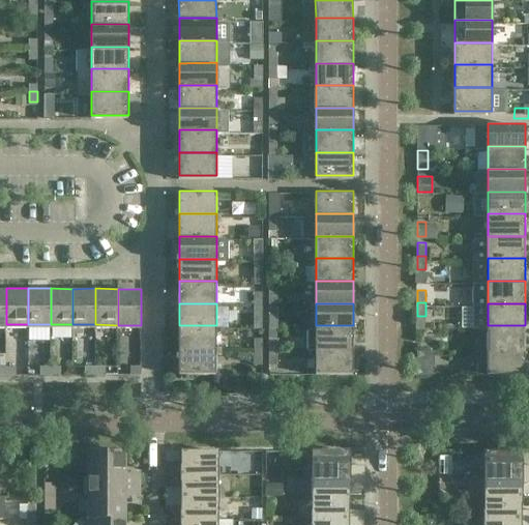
[(216,348),(216,325),(179,325),(179,348),(216,348)]
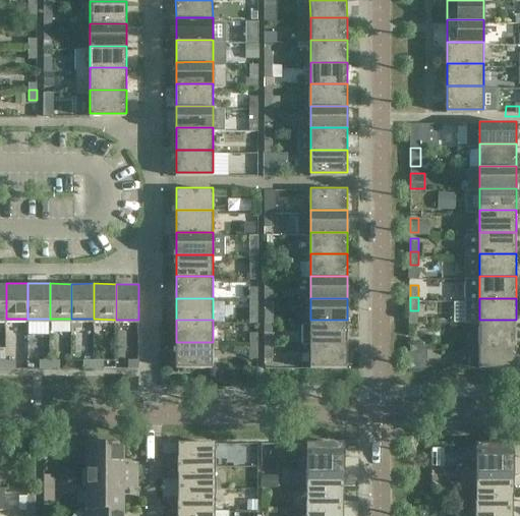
[(347,342),(347,320),(310,320),(310,342),(347,342)]
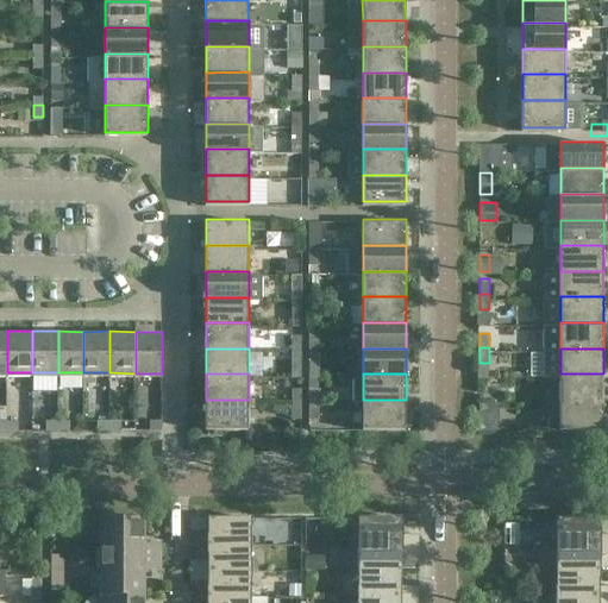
[(603,400),(603,374),(561,374),(561,400),(603,400)]
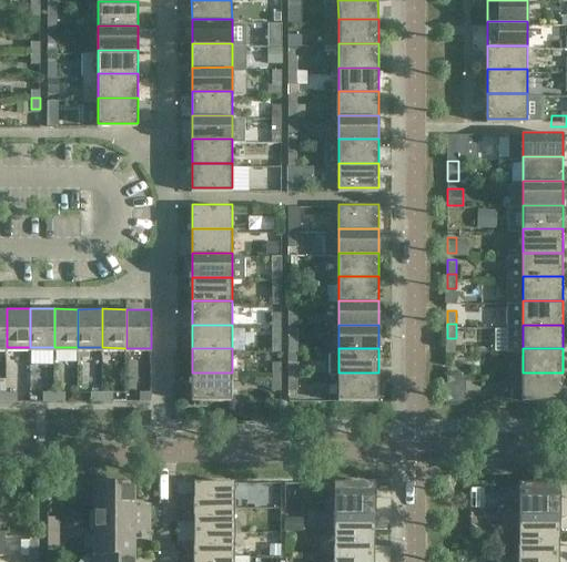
[(232,397),(232,373),(192,373),(192,397),(232,397)]
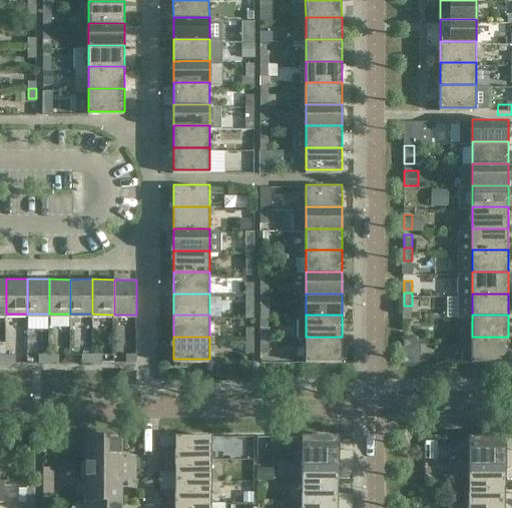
[(342,359),(342,337),(306,337),(306,359),(342,359)]
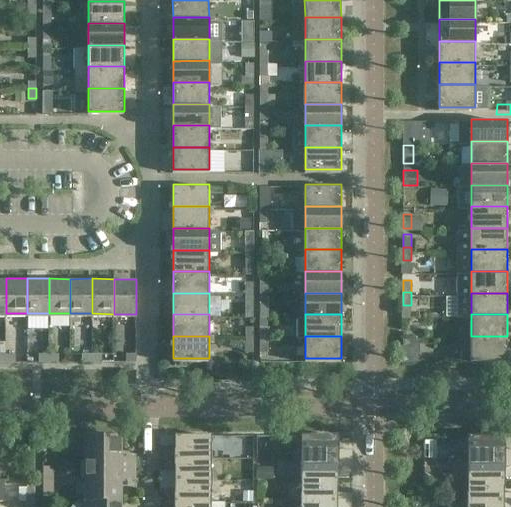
[(416,350),(416,336),(405,336),(405,350),(416,350)]
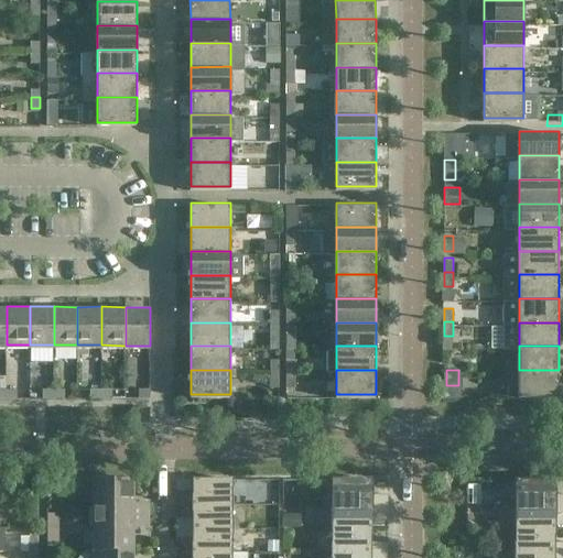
[(559,394),(559,370),(519,370),(519,394),(559,394)]
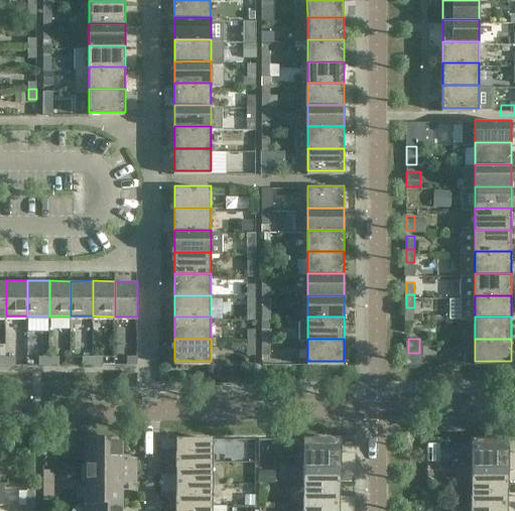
[(16,362),(16,354),(6,354),(6,362),(16,362)]
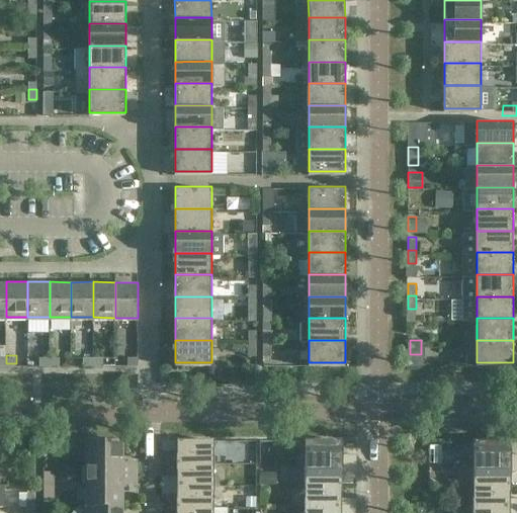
[(50,363),(50,355),(39,355),(39,363),(50,363)]
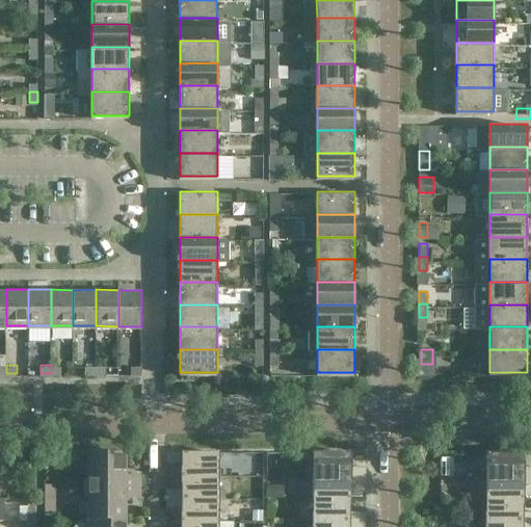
[(61,373),(61,365),(51,365),(51,373),(61,373)]
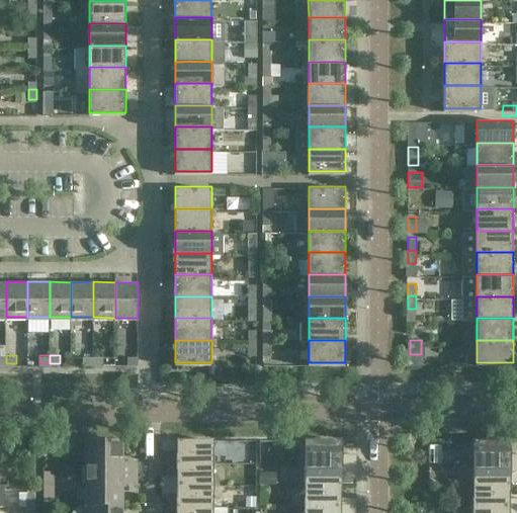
[(93,363),(93,355),(83,355),(83,363),(93,363)]
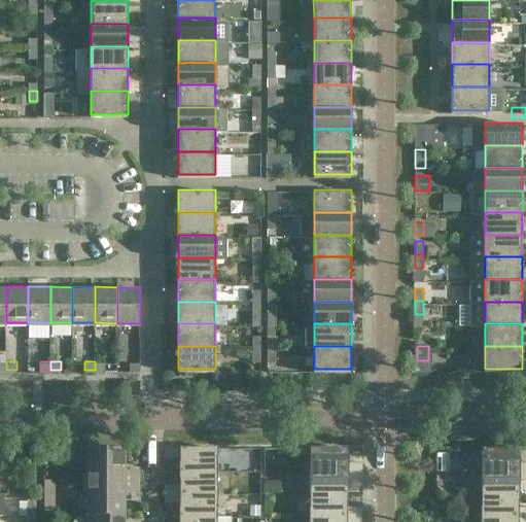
[(105,370),(105,361),(95,361),(95,370),(105,370)]
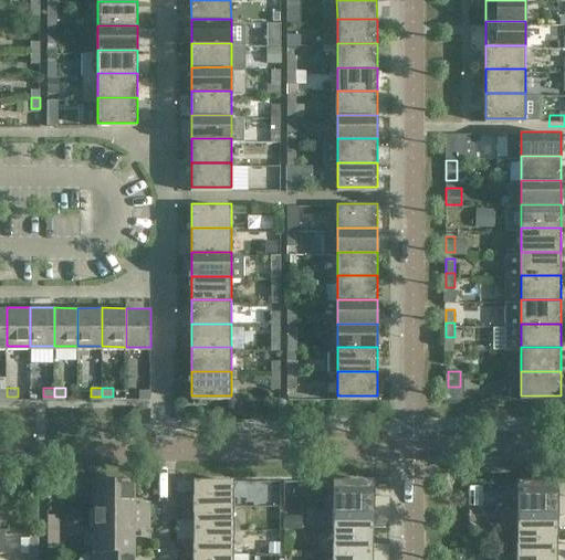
[(150,420),(150,405),(134,405),(134,420),(150,420)]
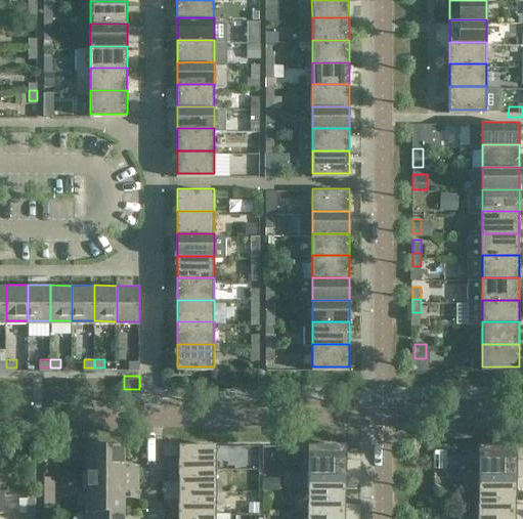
[(124,518),(124,488),(138,488),(138,465),(124,465),(124,442),(87,442),(87,509),(80,509),(80,518),(124,518)]
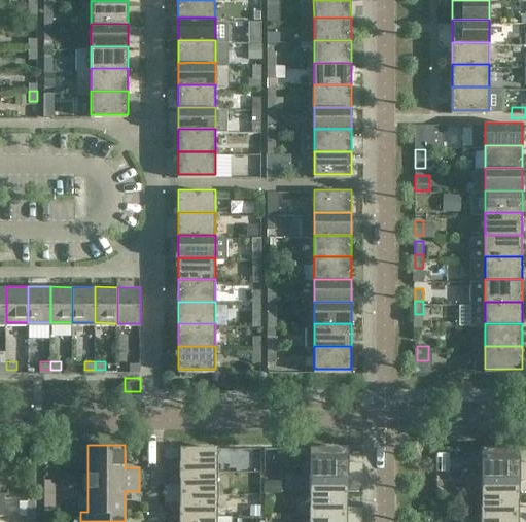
[(217,468),(217,445),(166,445),(166,455),(176,455),(176,454),(178,451),(180,451),(180,468),(217,468)]
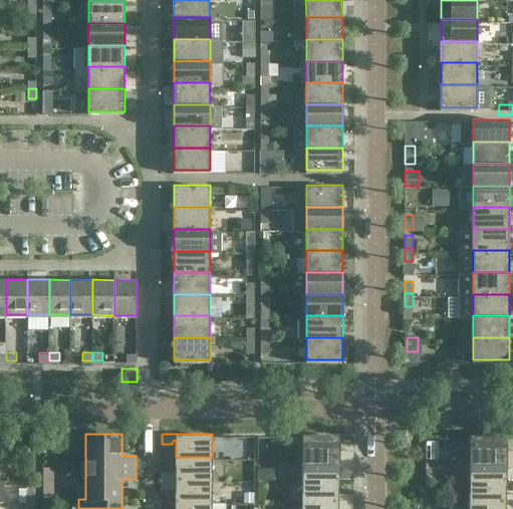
[(339,452),(339,434),(303,434),(303,457),(354,457),(354,448),(343,448),(343,449),(341,452),(339,452)]
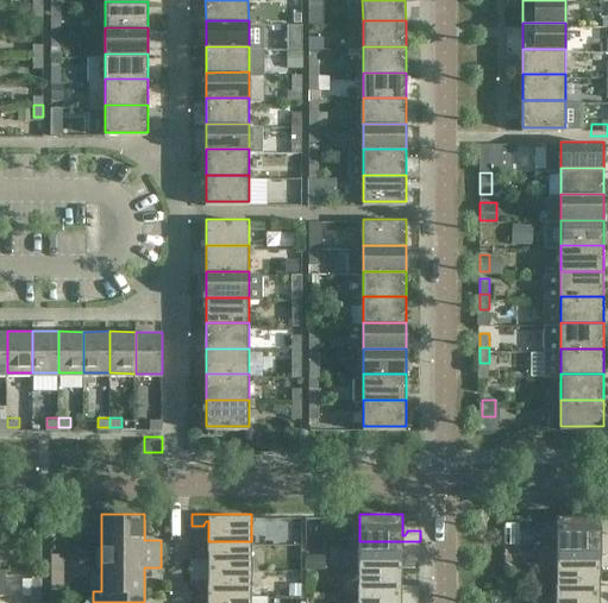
[(600,535),(600,514),(557,514),(557,541),(607,540),(607,531),(606,531),(602,535),(600,535)]
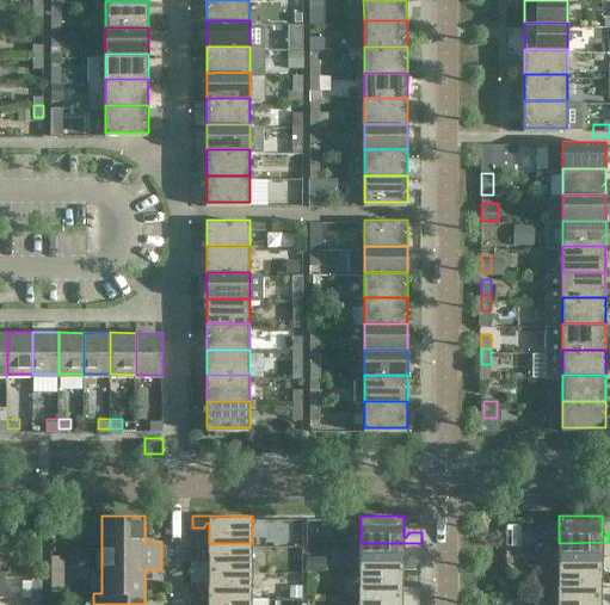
[(42,543),(42,528),(32,528),(32,543),(42,543)]
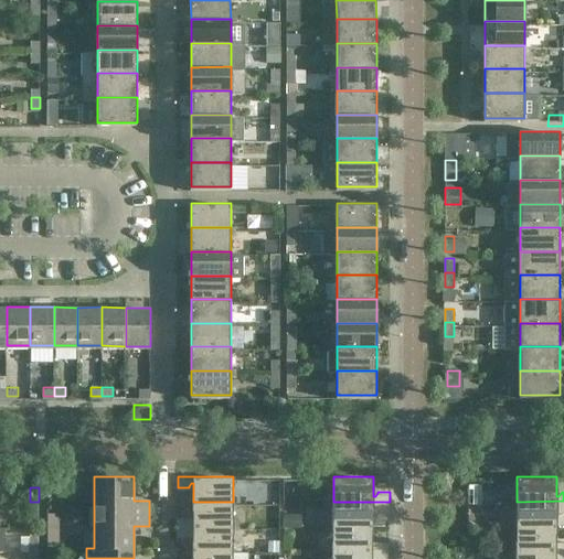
[(556,525),(556,506),(559,506),(562,511),(563,511),(563,501),(517,502),(517,525),(556,525)]
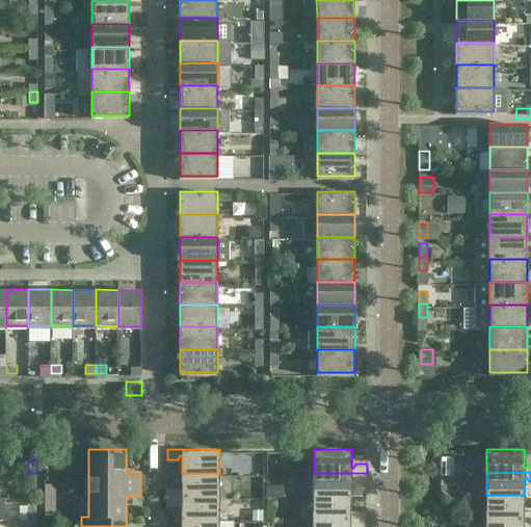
[(36,486),(36,473),(28,473),(28,486),(36,486)]
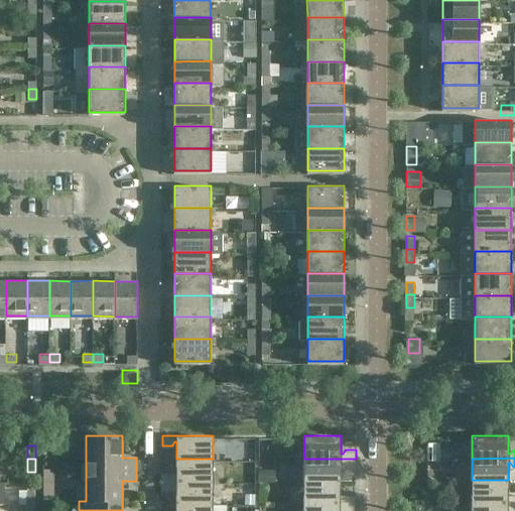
[(213,480),(213,459),(176,459),(176,476),(174,476),(172,472),(161,472),(161,480),(213,480)]
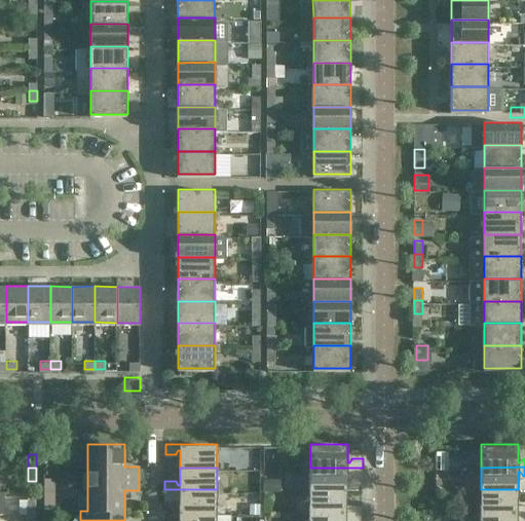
[(347,489),(347,472),(349,472),(351,476),(363,476),(363,468),(310,468),(310,489),(347,489)]
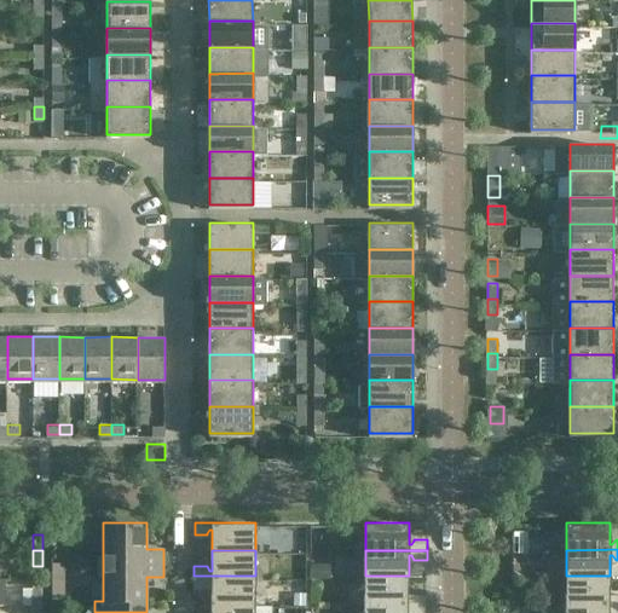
[(65,593),(65,560),(52,560),(52,593),(65,593)]
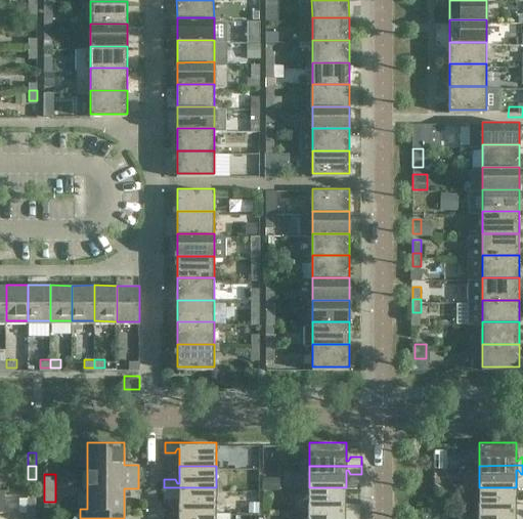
[(216,510),(216,487),(164,487),(164,496),(175,496),(177,492),(179,492),(179,510),(216,510)]
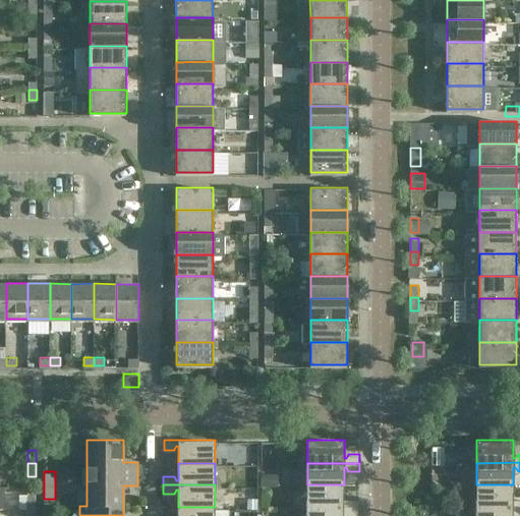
[(344,503),(344,484),(307,484),(307,507),(359,507),(359,498),(348,498),(348,499),(346,502),(344,503)]
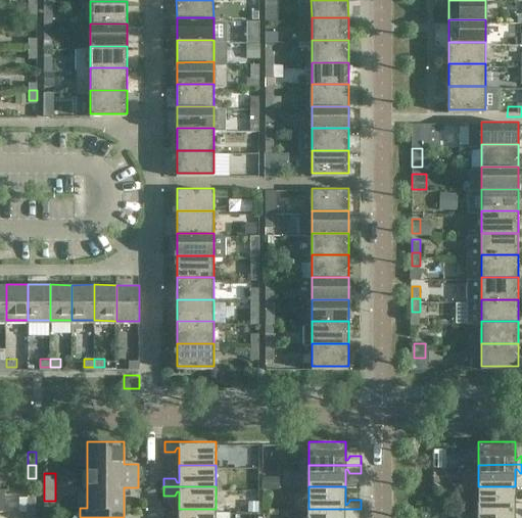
[(515,504),(515,486),(478,486),(478,509),(521,508),(521,500),(520,500),(520,501),(517,504),(515,504)]
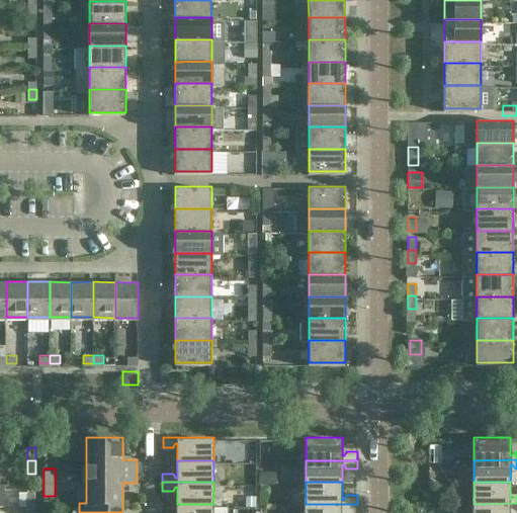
[(35,504),(35,491),(27,491),(27,504),(35,504)]
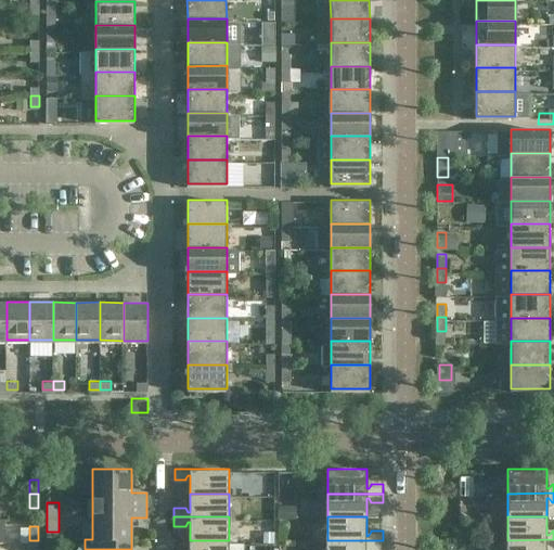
[(546,549),(546,545),(549,545),(552,549),(553,549),(553,539),(507,540),(507,549),(546,549)]
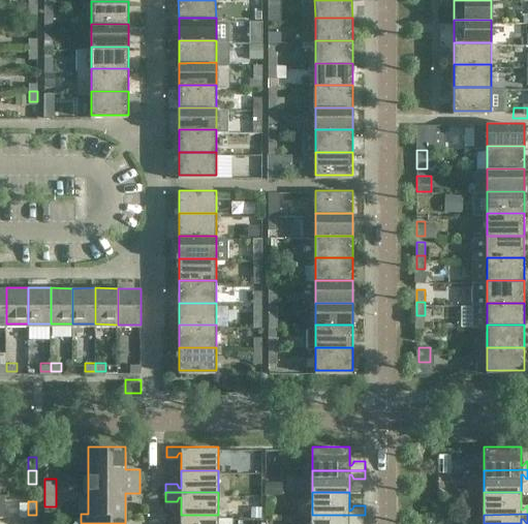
[(36,523),(36,515),(28,515),(28,523),(36,523)]
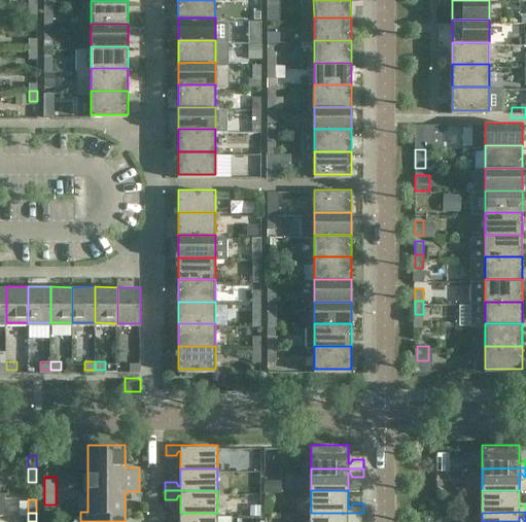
[(217,521),(217,513),(180,513),(180,521),(217,521)]
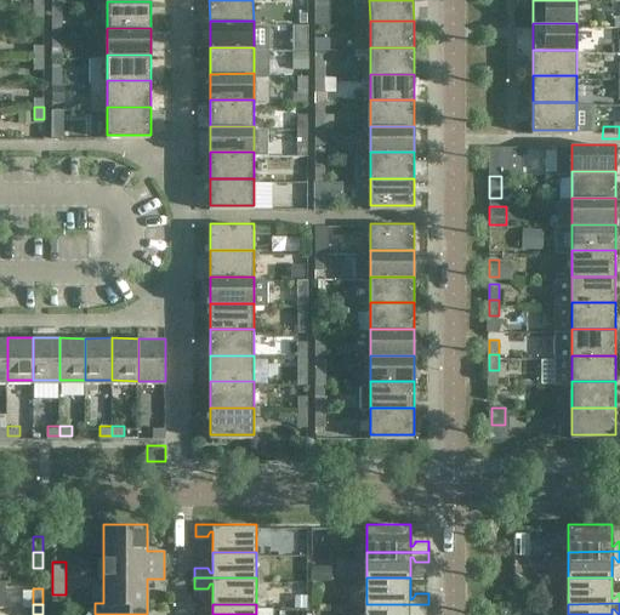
[(409,614),(410,609),(413,609),(415,614),(428,614),(428,604),(367,604),(365,614),(409,614)]
